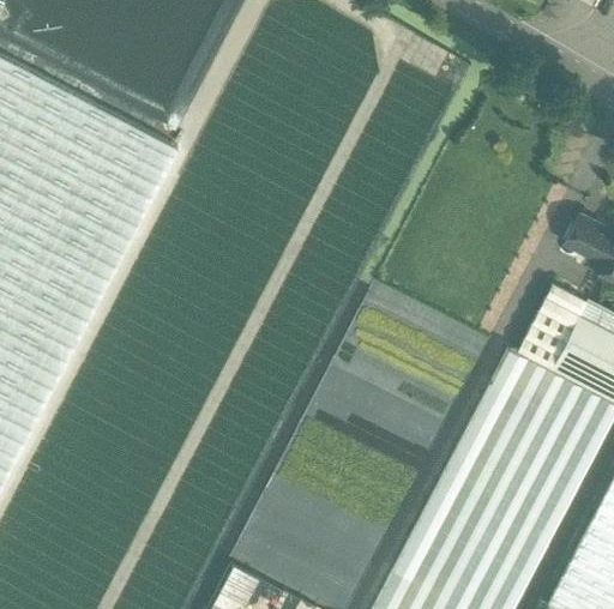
[(0,487),(176,149),(170,146),(0,56),(0,487)]
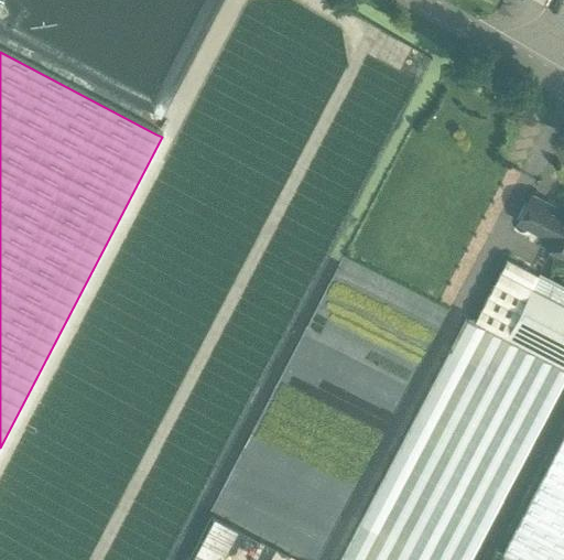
[(563,208),(561,207),(557,215),(546,210),(548,207),(532,200),(518,226),(544,240),(541,245),(563,256),(563,208)]
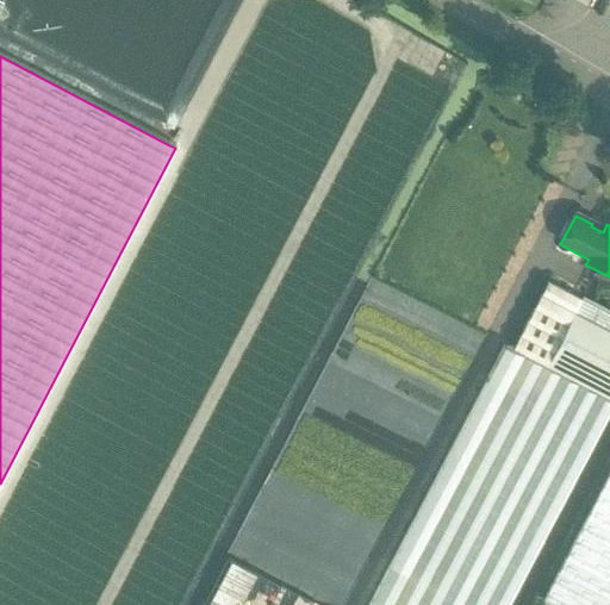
[(609,313),(547,281),(511,350),(609,400),(609,313)]
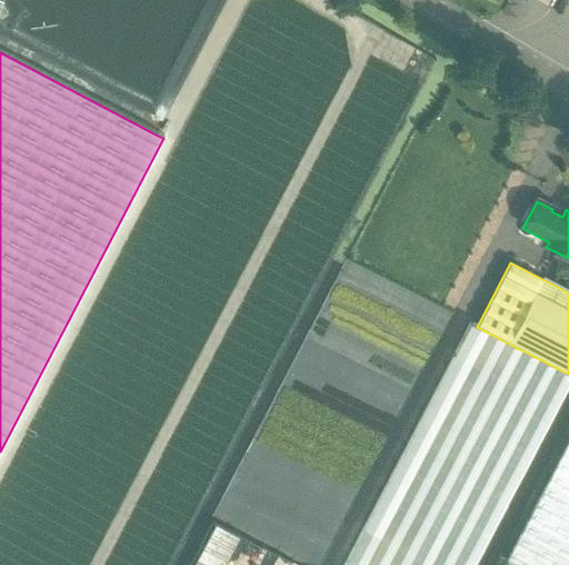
[(472,564),(568,380),(568,374),(471,324),(343,564),(472,564)]
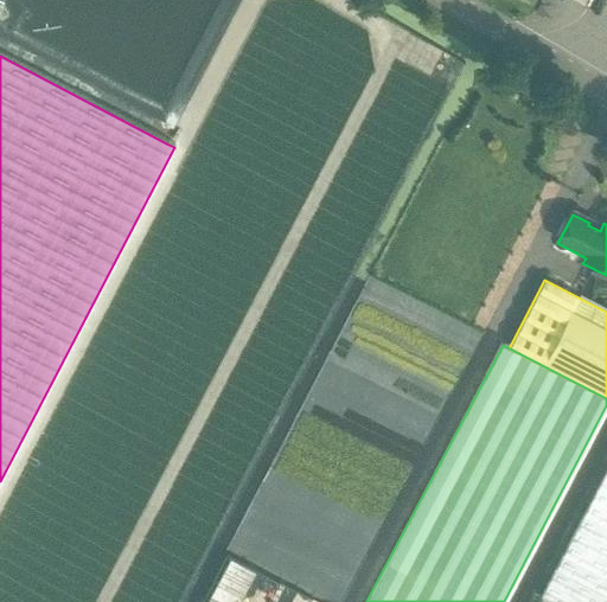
[(606,601),(606,475),(541,601),(606,601)]
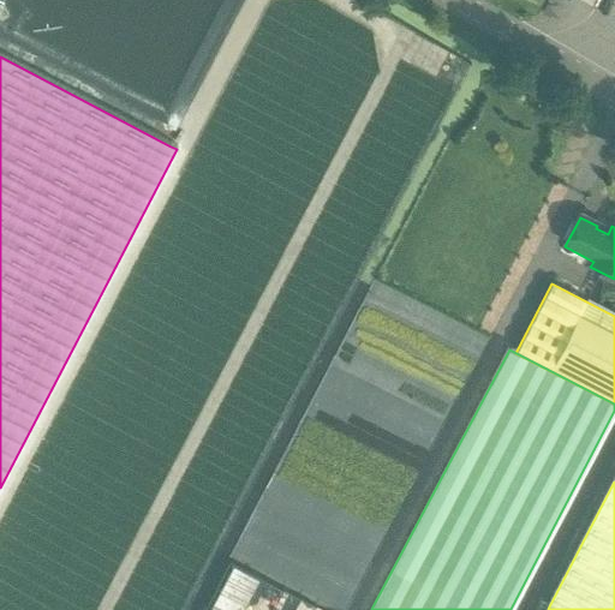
[(243,609),(260,581),(234,568),(210,609),(243,609)]
